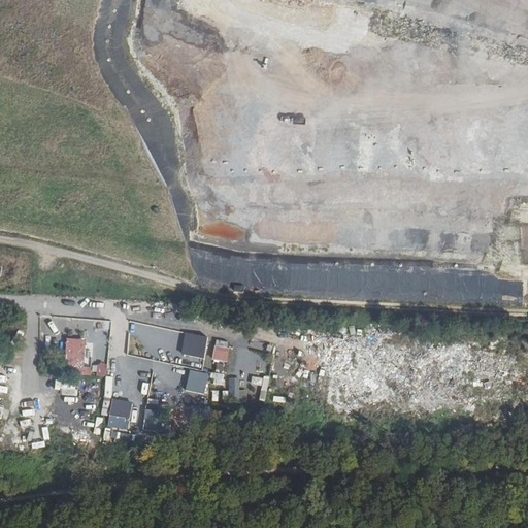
[(105,342),(106,327),(85,325),(84,340),(105,342)]
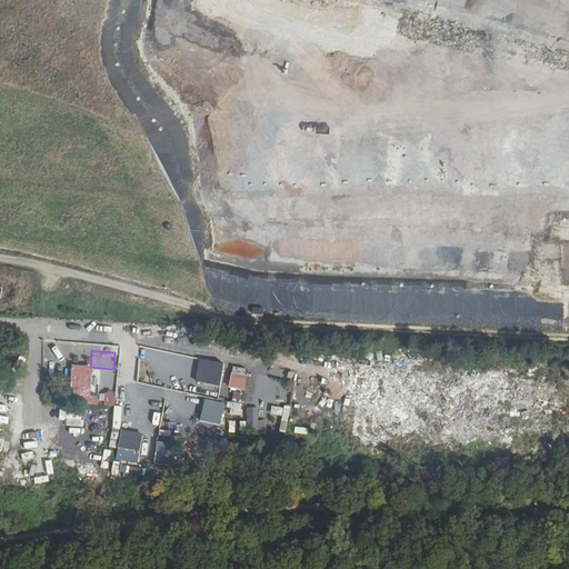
[(193,377),(196,361),(182,359),(180,375),(193,377)]
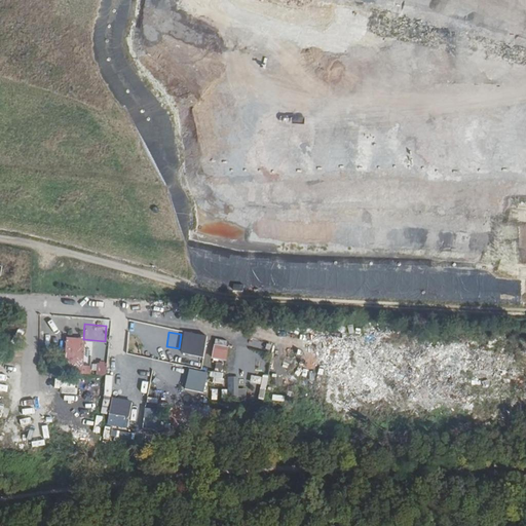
[(202,358),(205,336),(183,333),(180,354),(202,358)]
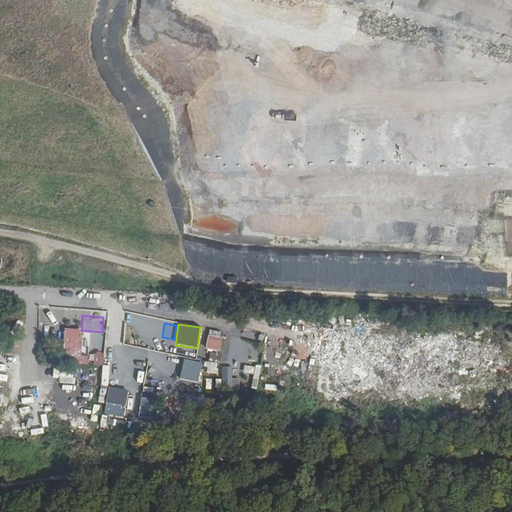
[(222,338),(213,336),(213,331),(209,331),(206,350),(220,352),(222,338)]
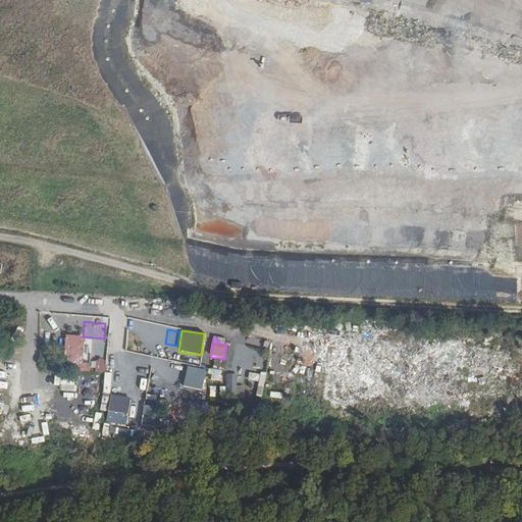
[(85,350),(65,349),(64,362),(84,363),(85,350)]
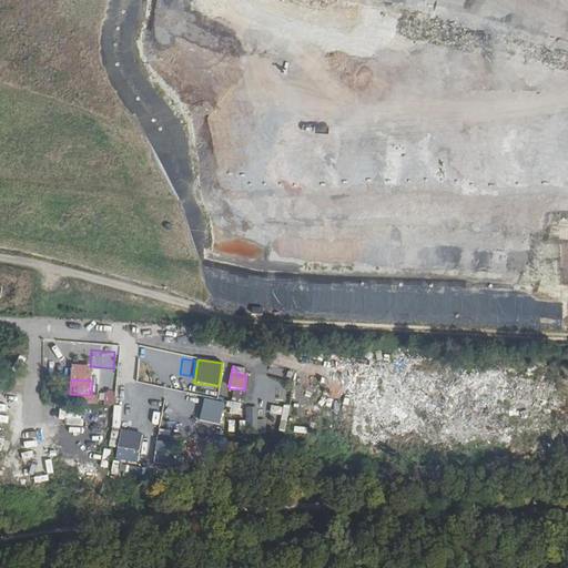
[(230,401),(239,403),(241,393),(233,391),(230,401)]
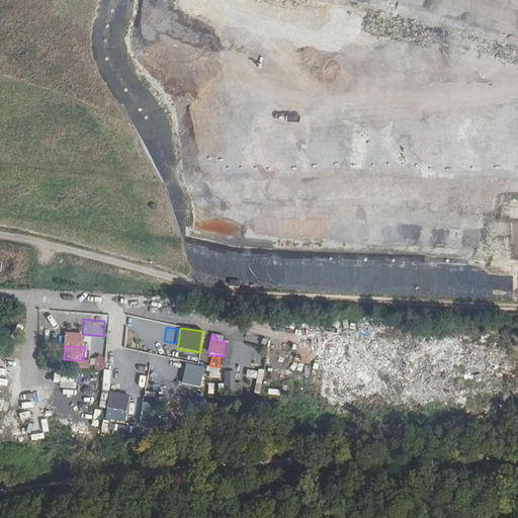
[(103,368),(103,359),(89,358),(89,368),(103,368)]
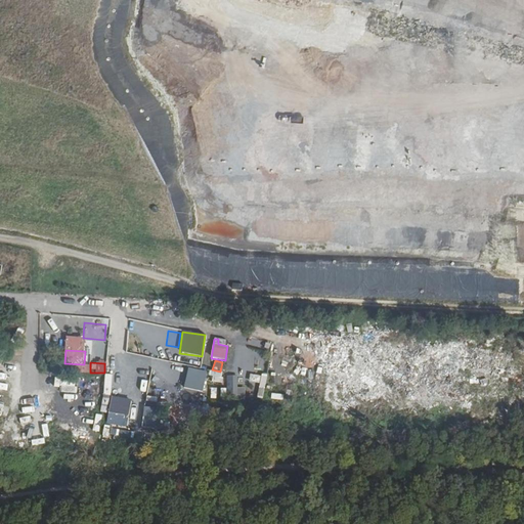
[(180,383),(182,366),(168,364),(165,381),(180,383)]
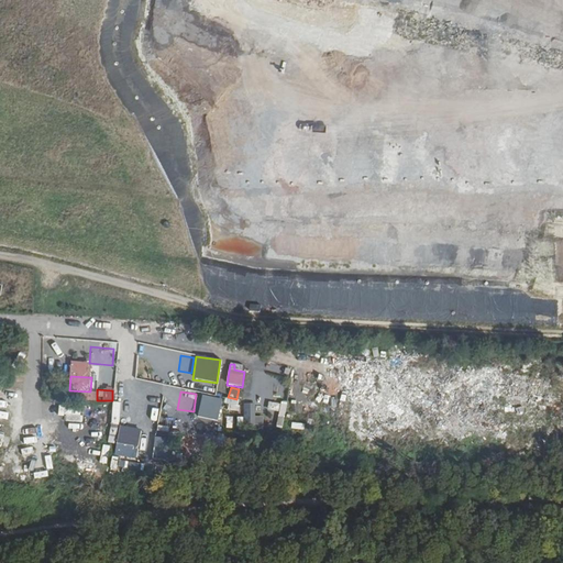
[(196,416),(216,421),(221,399),(201,395),(196,416)]
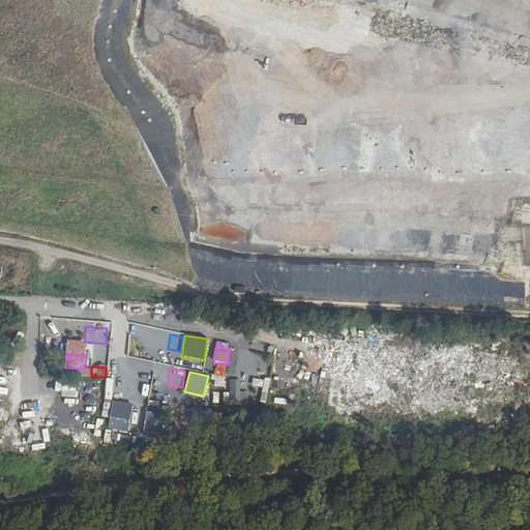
[(224,388),(224,376),(212,376),(212,387),(224,388)]
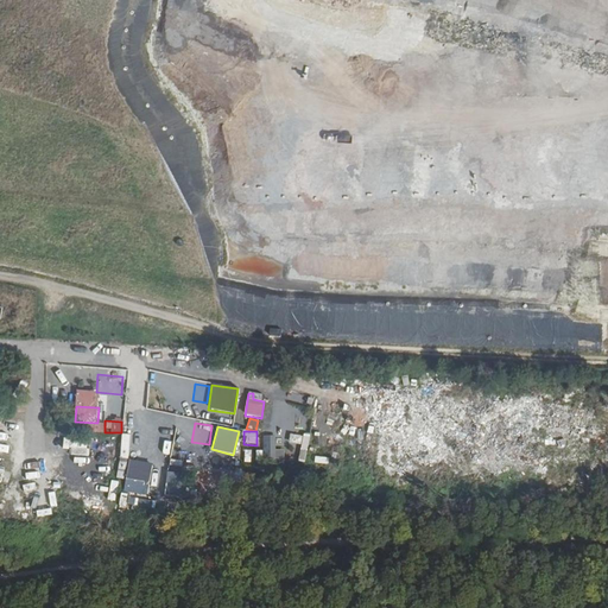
[(274,453),(271,441),(261,444),(265,455),(274,453)]
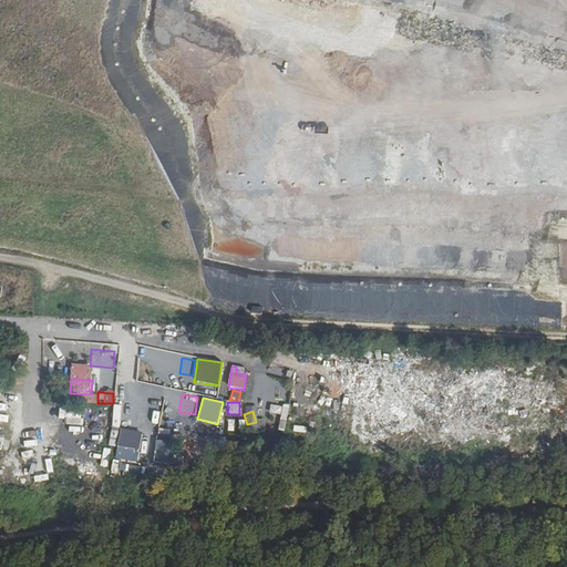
[(115,447),(136,452),(141,434),(119,429),(115,447)]
